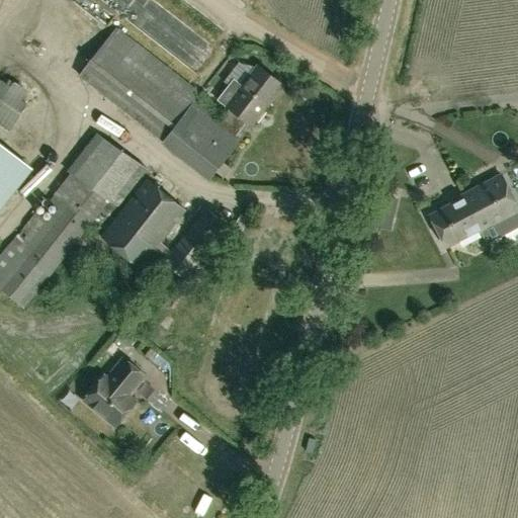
[(200,92),(116,27),(79,75),(210,177),(244,135),(240,131),(222,116),(196,97),(200,92)]
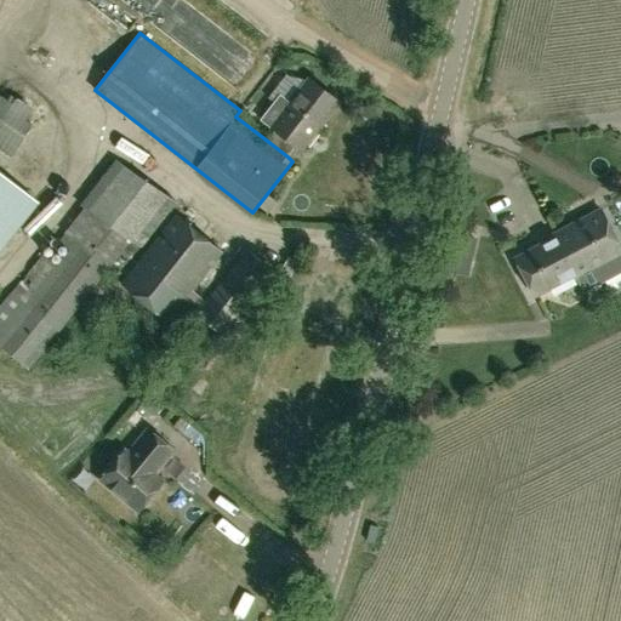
[(274,129),(266,140),(288,157),(296,146),(302,149),(322,125),(319,123),(324,117),(326,119),(340,101),(309,78),(290,102),(281,95),(261,119),(274,129)]
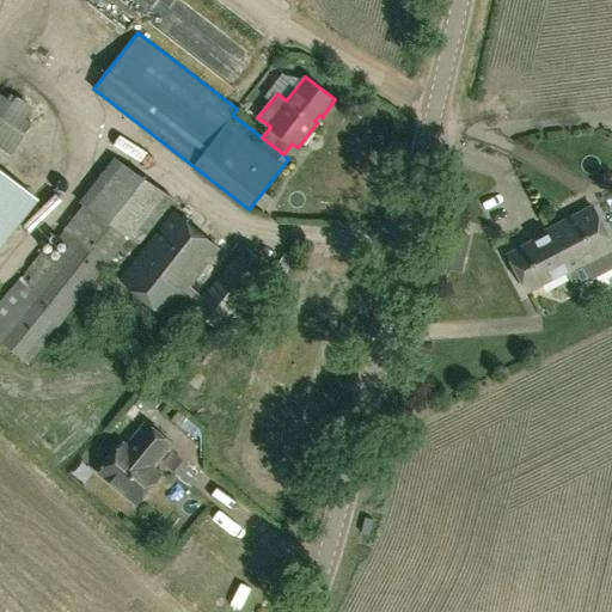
[(0,148),(11,155),(31,123),(28,121),(28,102),(0,84),(0,148)]
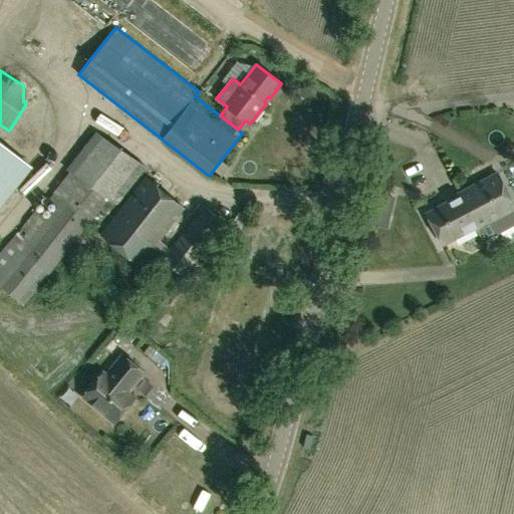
[(117,205),(146,168),(97,131),(68,168),(71,170),(0,259),(0,285),(25,305),(97,213),(105,219),(116,205),(117,205)]
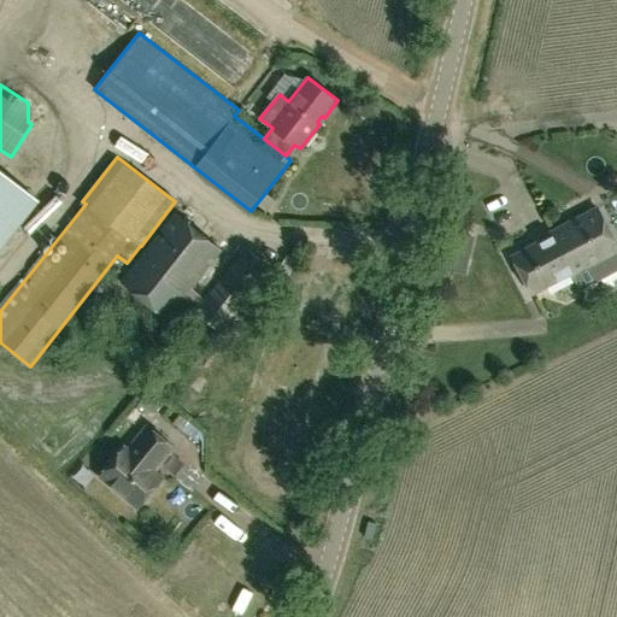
[(0,246),(36,200),(0,171),(0,246)]
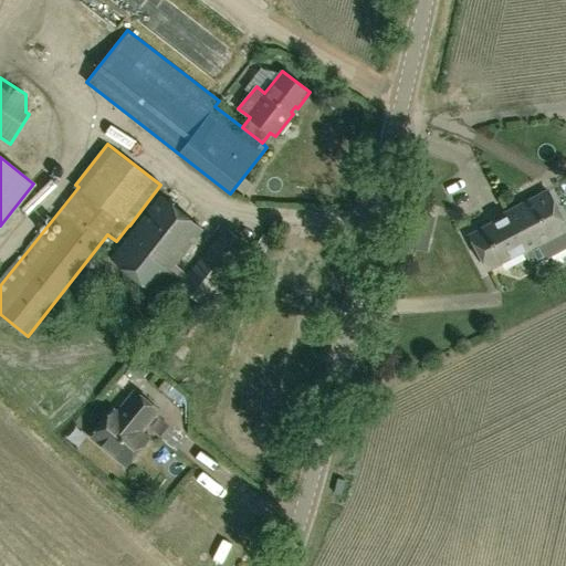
[(504,212),(525,251),(532,248),(538,260),(565,244),(565,233),(565,230),(545,190),(504,212)]
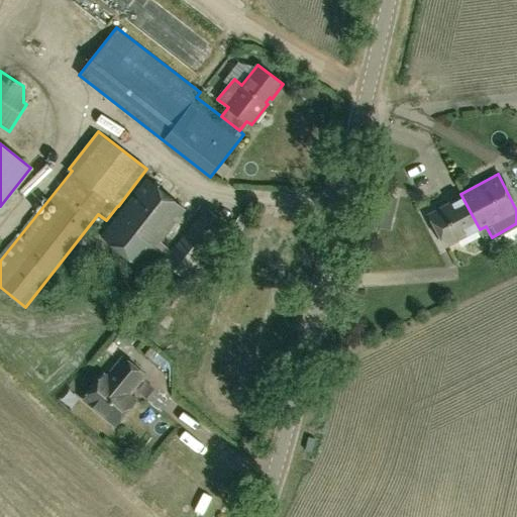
[(162,245),(158,242),(185,207),(146,178),(101,237),(140,268),(152,251),(185,277),(227,222),(206,206),(172,249),(164,243),(162,245)]
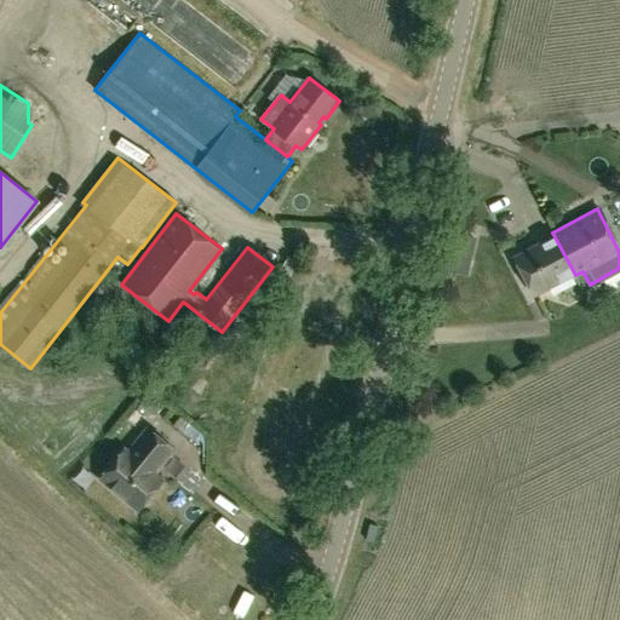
[(573,276),(575,275),(552,233),(550,234),(551,236),(512,257),(532,294),(570,274),(573,276)]
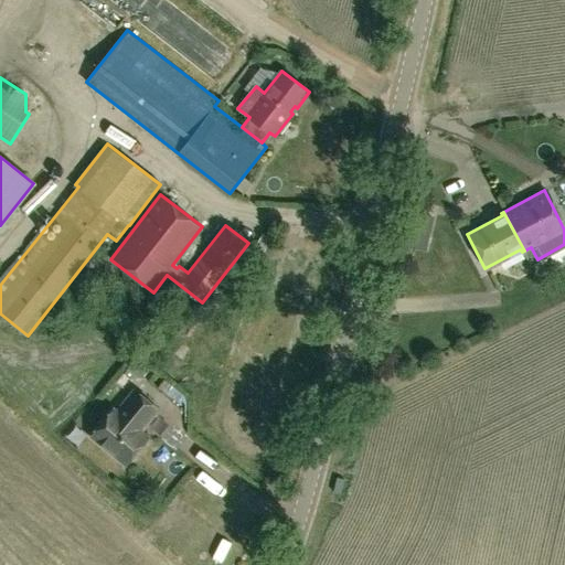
[(425,249),(432,217),(418,215),(412,246),(425,249)]
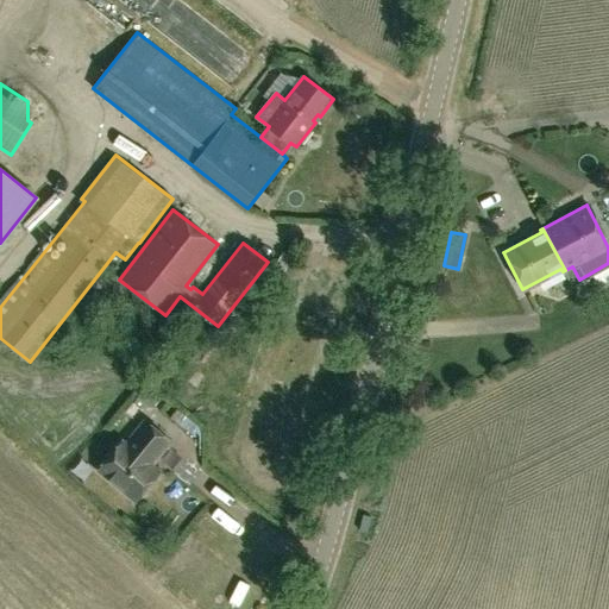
[(155,468),(174,444),(145,421),(126,445),(123,441),(99,472),(136,502),(159,471),(155,468)]
